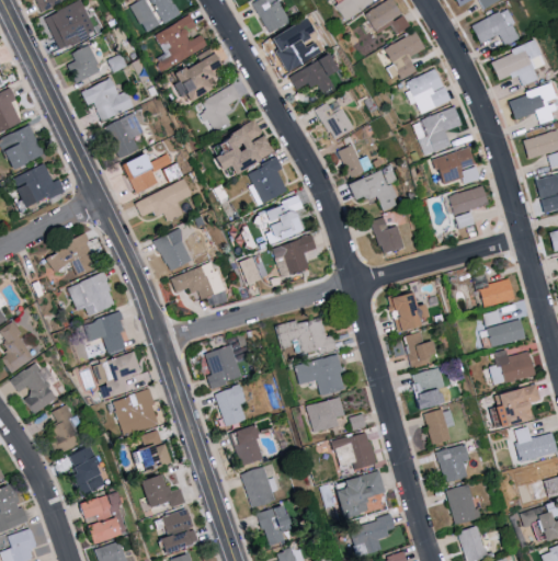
[(36,0),(41,12),(65,2),(64,0),(36,0)]
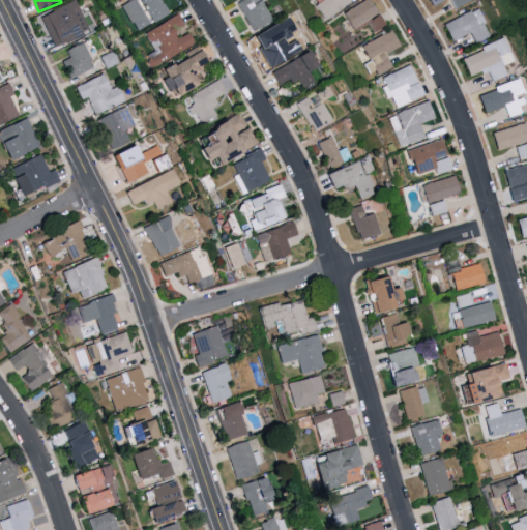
[(92,31),(78,0),(77,0),(41,17),(57,48),(92,31)]
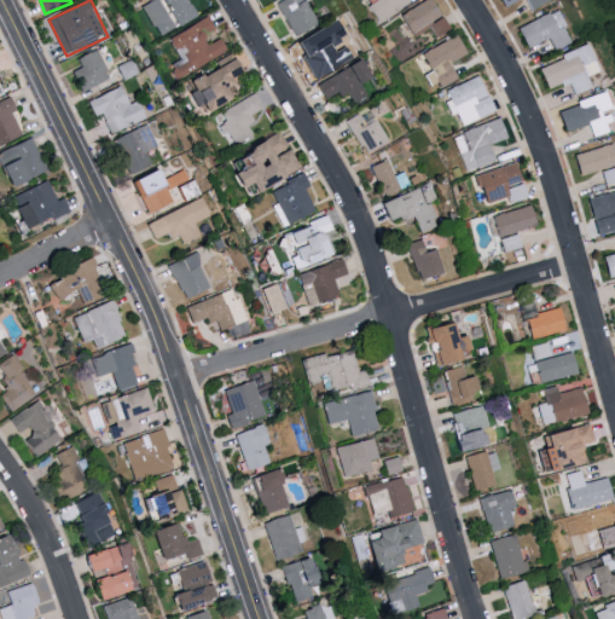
[(155,0),(143,7),(158,36),(193,18),(184,0),(155,0)]
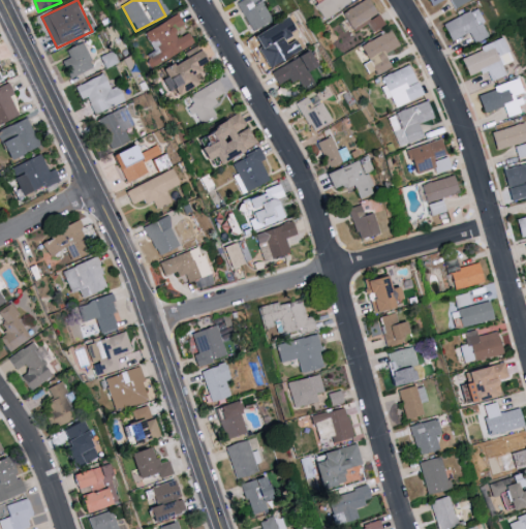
[(244,0),(240,2),(250,30),(273,22),(264,0),(263,0),(252,4),(250,0),(244,0)]
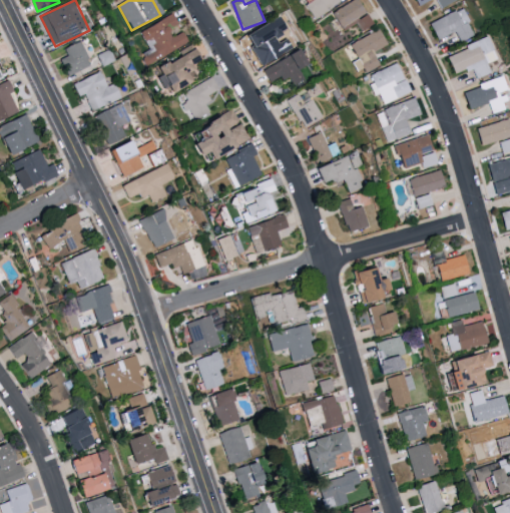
[(343,3),(340,0),(314,0),(307,4),(316,19),(343,3)]
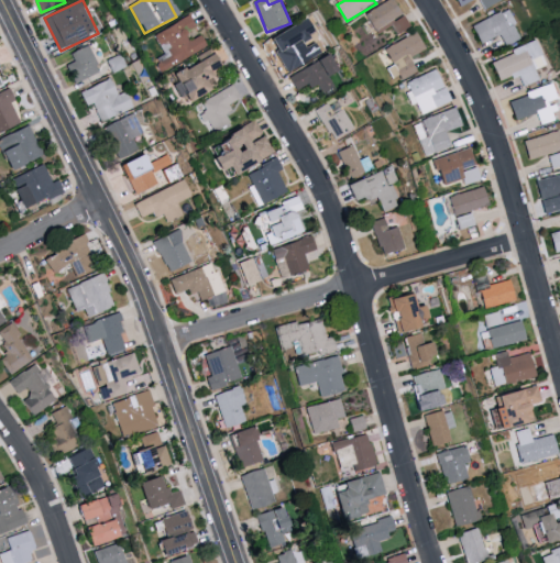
[(412,26),(394,0),(388,0),(366,14),(377,33),(392,24),(398,35),(412,26)]
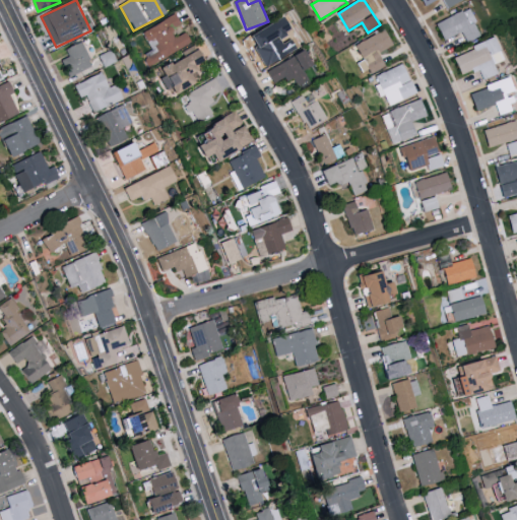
[(422,0),(426,6),(437,0),(443,0),(448,8),(462,0),(422,0)]
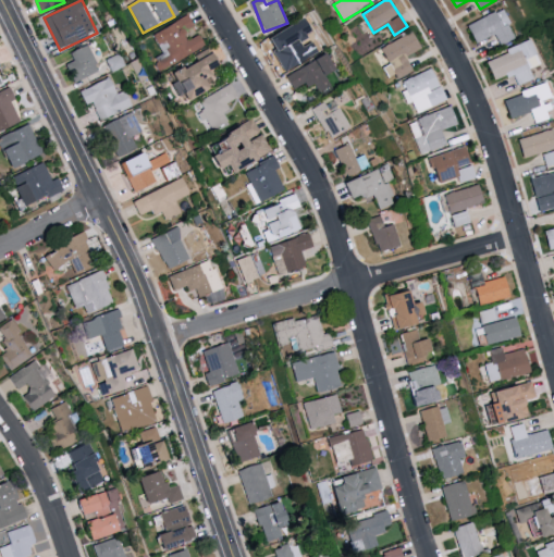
[(476,44),(494,35),(500,46),(515,38),(502,10),(467,25),(476,44)]
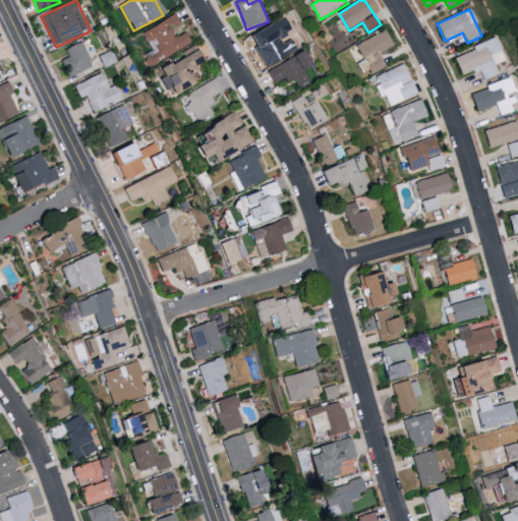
[(142,33),(153,53),(142,57),(148,67),(192,44),(187,33),(176,38),(172,31),(182,25),(177,14),(142,33)]
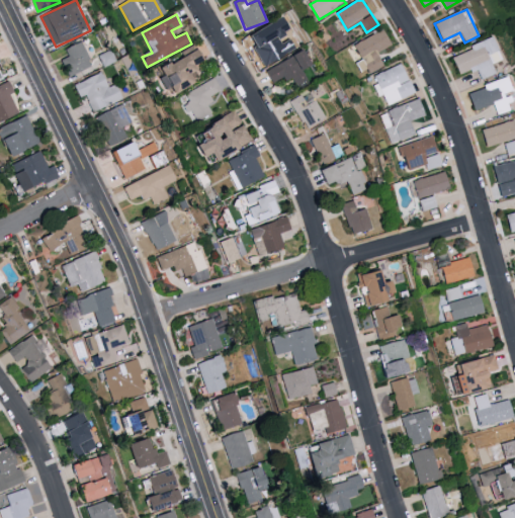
[(245,40),(256,58),(278,45),(275,38),(288,29),(282,18),(245,40)]
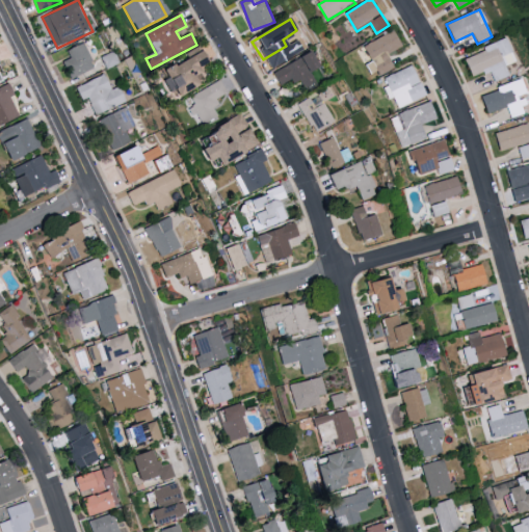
[(365,45),(372,61),(366,64),(372,79),(395,69),(389,53),(402,48),(395,31),(365,45)]
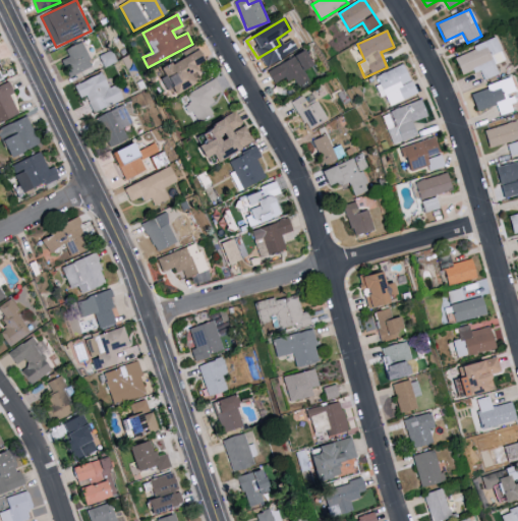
[(461,75),(479,69),(483,79),(498,74),(494,64),(503,60),(496,40),(454,55),(461,75)]
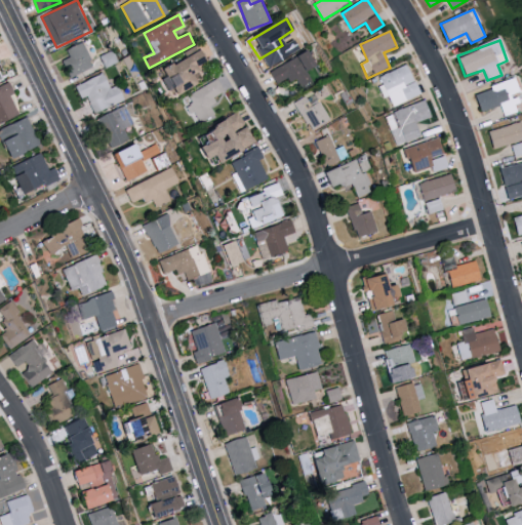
[(94,68),(84,42),(67,49),(71,57),(63,61),(70,79),(94,68)]
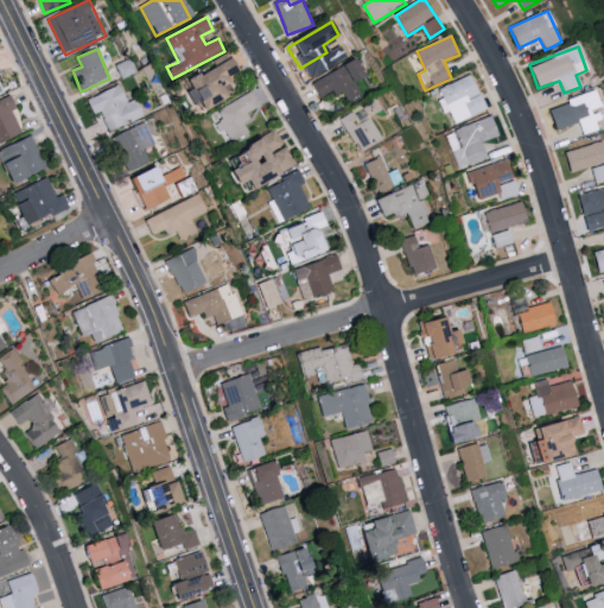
[(221,87),(237,78),(229,59),(179,83),(195,114),(227,99),(221,87)]
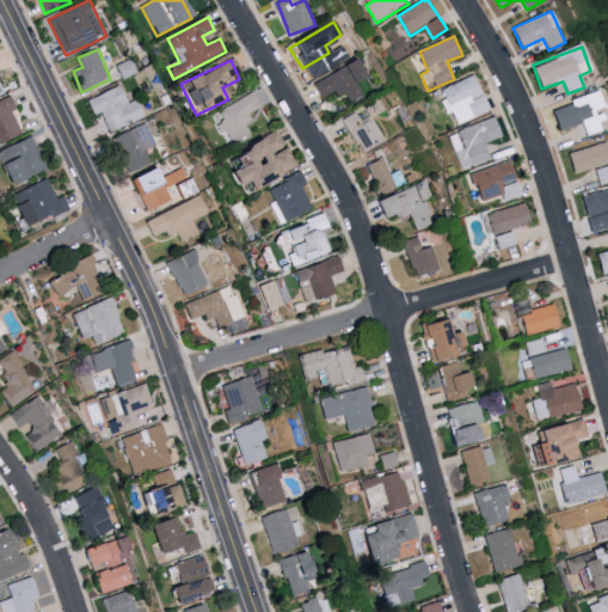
[(366,95),(358,81),(367,77),(360,61),(314,81),(324,101),(347,91),(351,102),(366,95)]
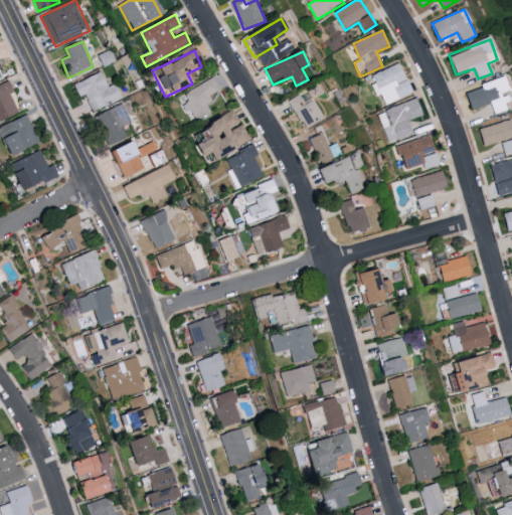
[(386,106),(414,94),(400,63),(373,75),(377,83),(373,86),(378,97),(382,95),(386,106)]
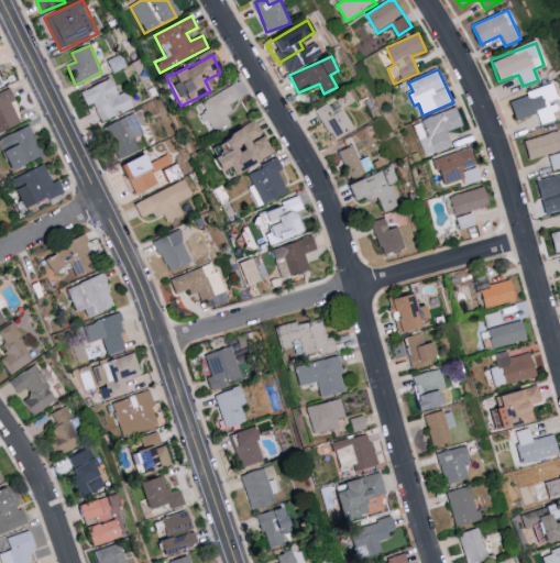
[(94,103),(101,122),(134,109),(129,91),(119,96),(112,79),(80,91),(86,107),(94,103)]
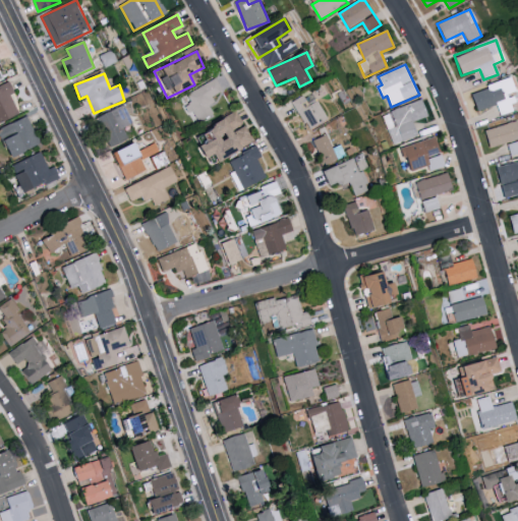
[(191,103),(187,105),(198,122),(214,113),(208,102),(225,93),(217,78),(187,95),(191,103)]
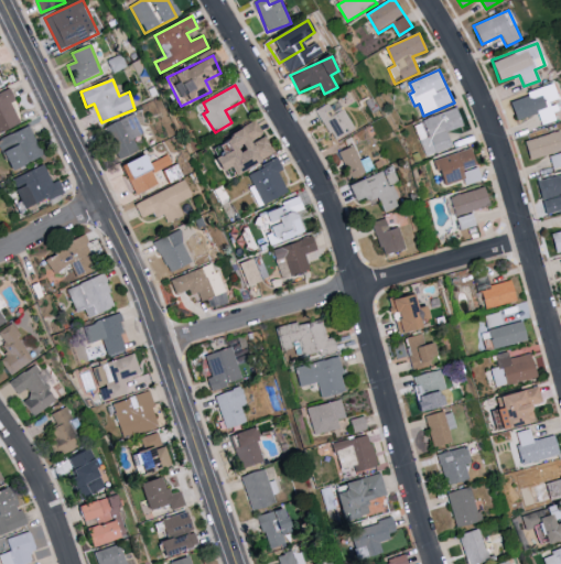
[(541,125),(554,120),(552,112),(560,110),(553,86),(509,99),(516,120),(538,114),(541,125)]
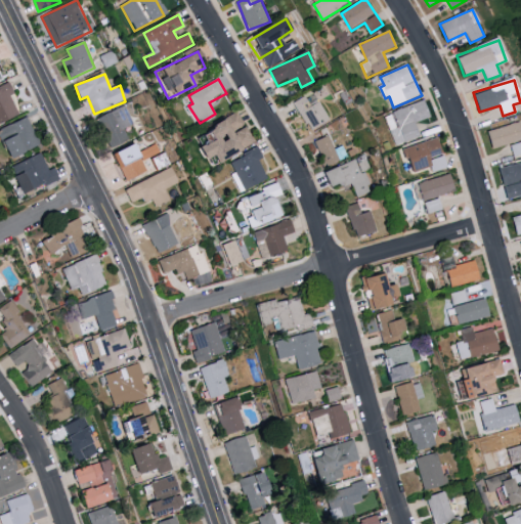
[(331,121),(316,91),(295,102),(310,131),(331,121)]
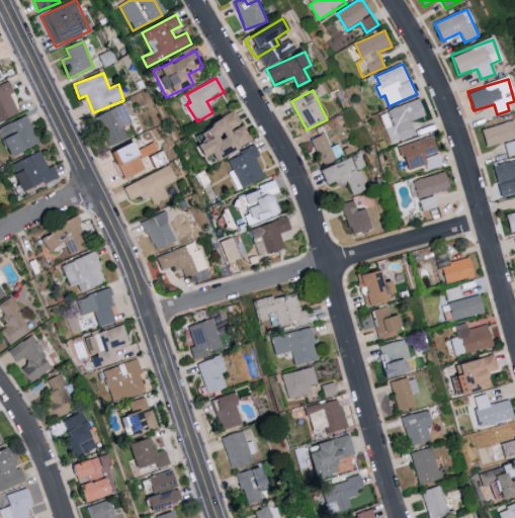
[(426,116),(420,99),(381,114),(394,144),(417,135),(412,121),(426,116)]
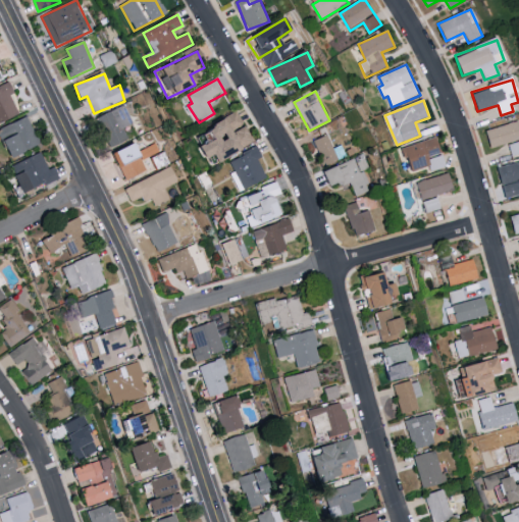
[(125,127),(134,124),(126,105),(98,116),(110,148),(131,140),(125,127)]
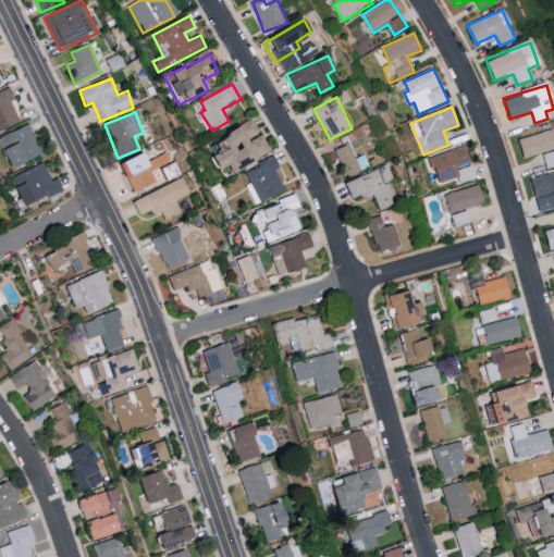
[(270,152),(254,119),(210,140),(216,153),(207,158),(213,171),(225,164),(230,173),(270,152)]
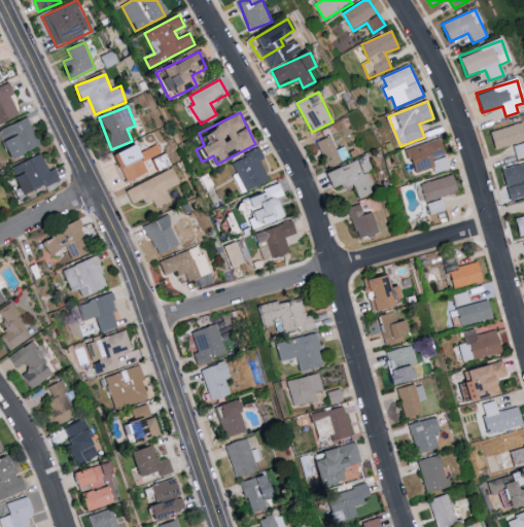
[(39,148),(30,118),(0,128),(0,137),(6,159),(39,148)]
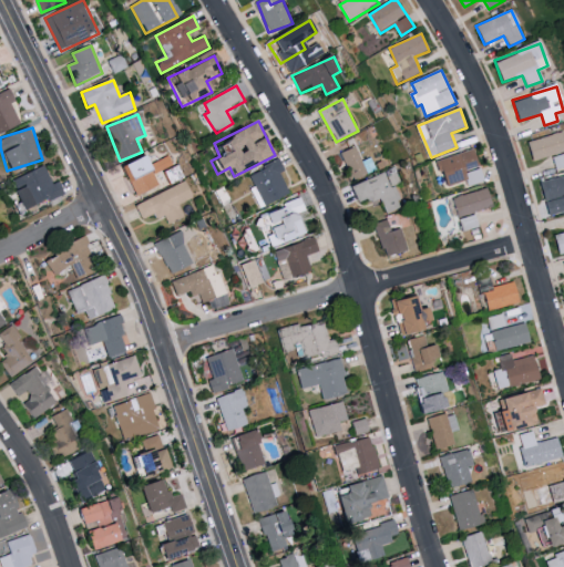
[(563,134),(527,140),(532,160),(563,154),(563,134)]
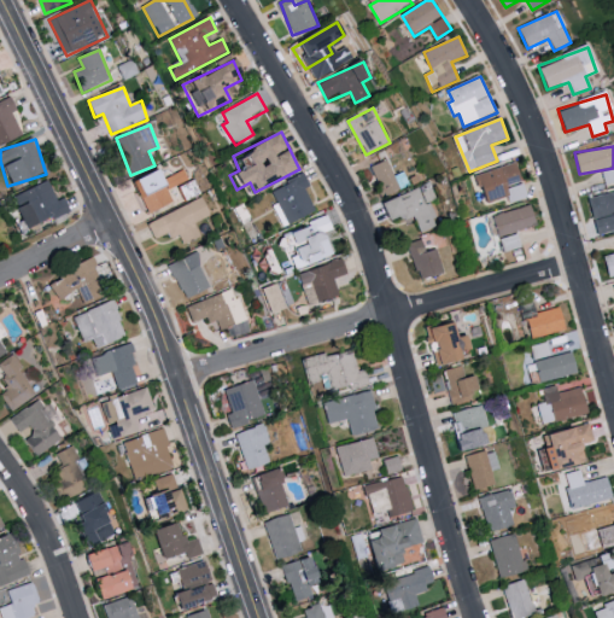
[(396,176),(389,159),(372,167),(385,197),(411,186),(405,172),(396,176)]
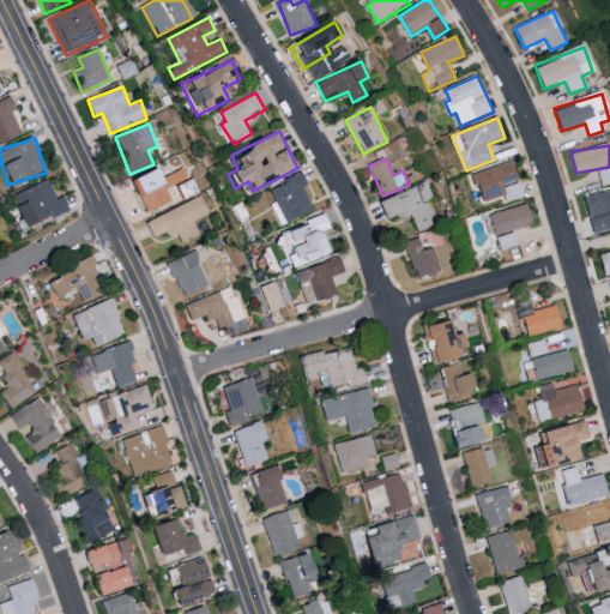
[(524,198),(515,162),(475,173),(482,203),(506,197),(508,203),(524,198)]
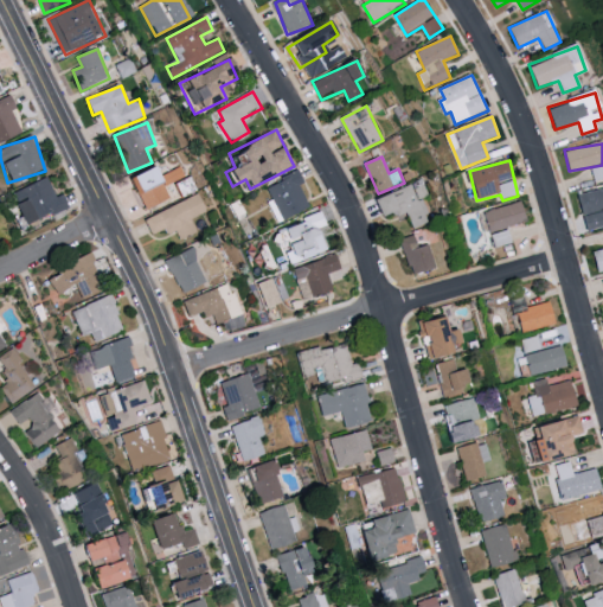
[(602,164),(591,168),(595,181),(602,179),(602,164)]
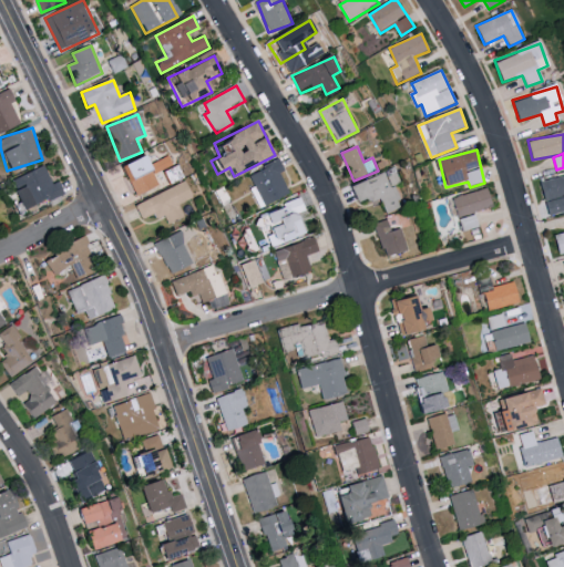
[(175,166),(171,156),(150,165),(145,155),(122,165),(135,197),(162,186),(156,174),(175,166)]
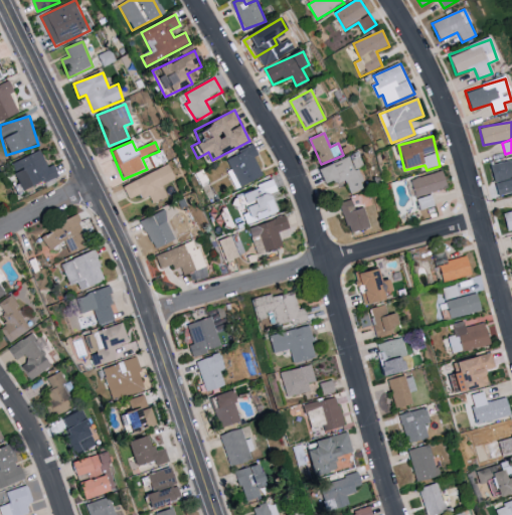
[(236,188),(264,177),(256,157),(260,155),(254,145),(226,158),(231,170),(229,171),(236,188)]
